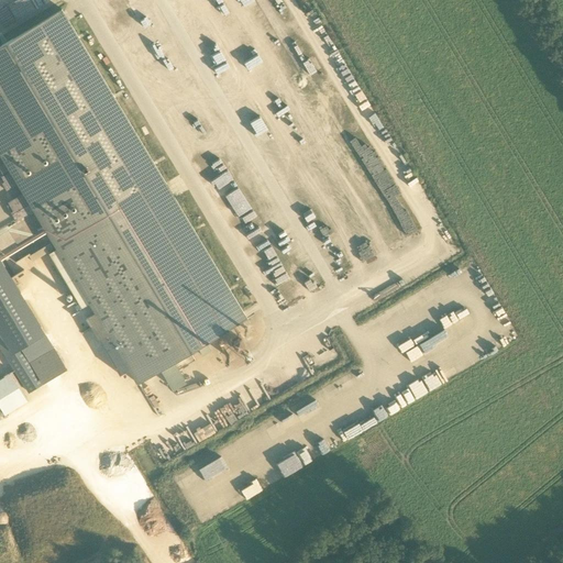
[(308,19),(318,13),(311,1),(301,7),(308,19)]
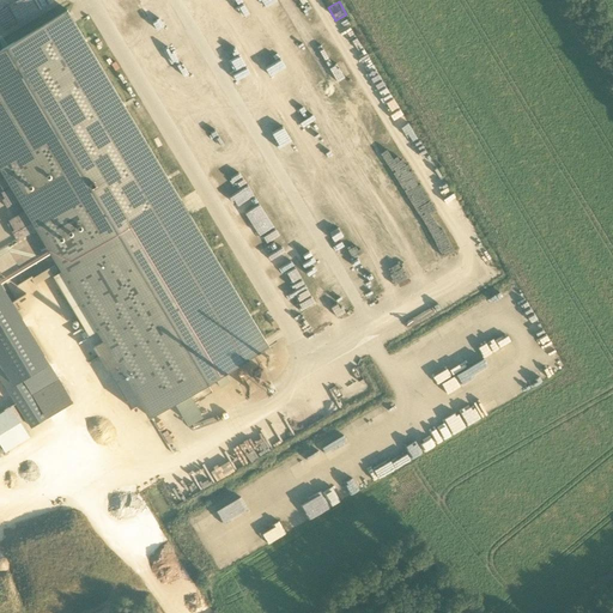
[(67,11),(0,50),(0,168),(62,272),(54,277),(86,331),(95,326),(104,340),(95,346),(131,408),(140,402),(150,417),(176,401),(180,408),(190,401),(192,404),(212,392),(207,383),(268,346),(67,11)]
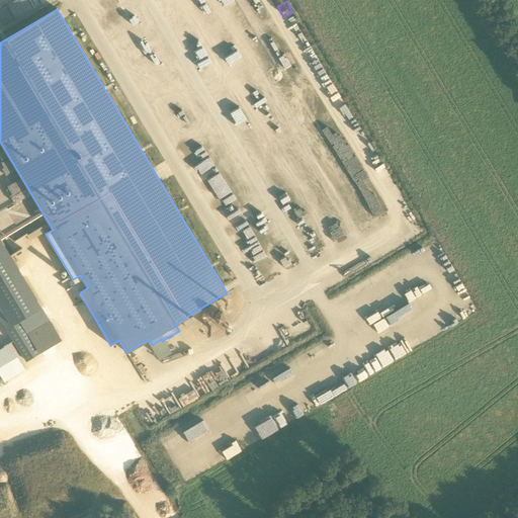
[(195,176),(201,173),(205,180),(220,172),(206,148),(186,159),(195,176)]
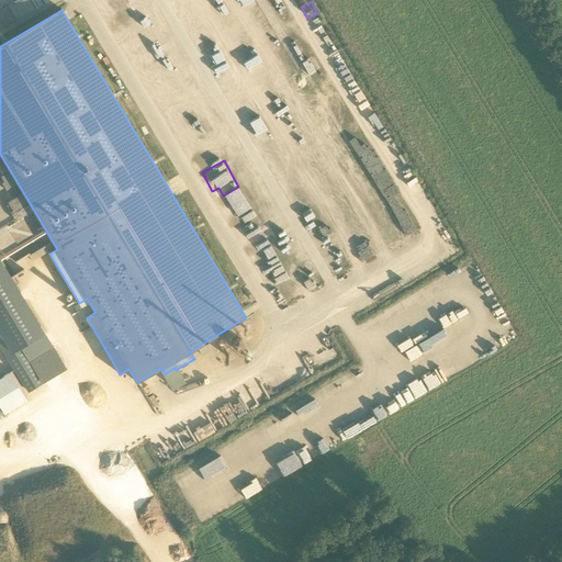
[(54,347),(0,257),(0,343),(29,391),(43,382),(30,361),(54,347)]
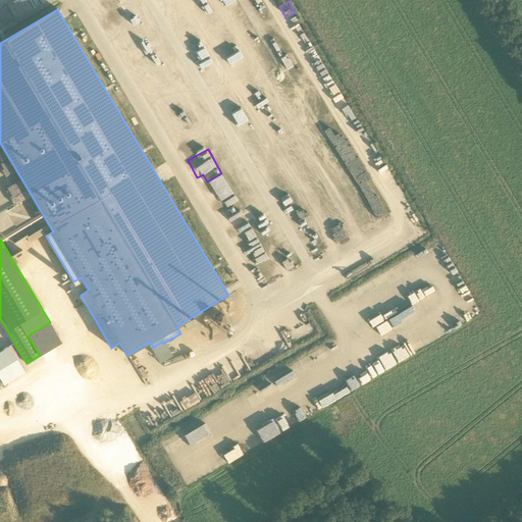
[(432,285),(422,291),(425,296),(434,291),(432,285)]
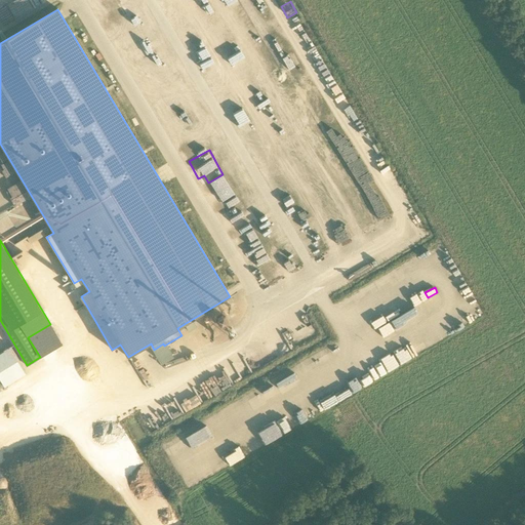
[(365,318),(373,331),(363,337),(369,350),(415,324),(401,297),(365,318)]
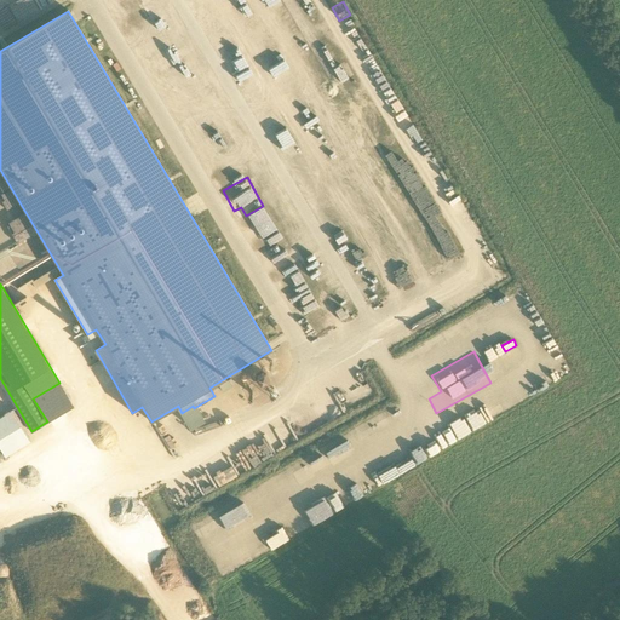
[(253,371),(250,385),(273,390),(275,374),(253,371)]
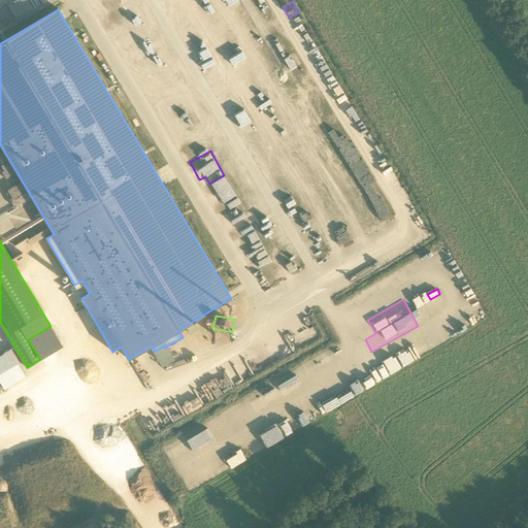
[(0,355),(0,376),(5,388),(28,376),(14,349),(0,355)]
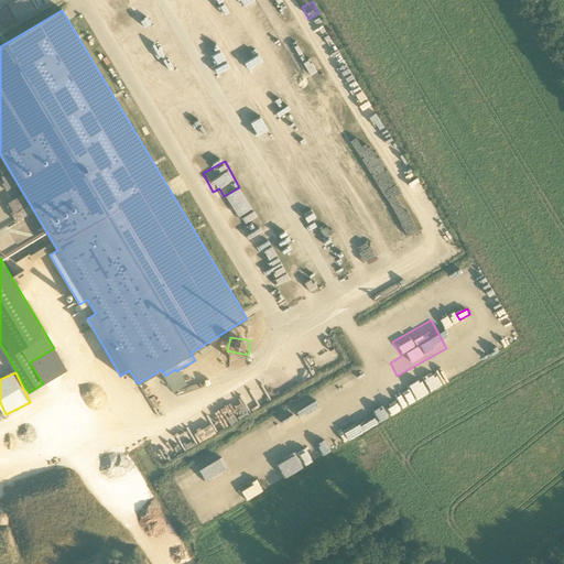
[(390,415),(413,402),(405,389),(382,402),(390,415)]
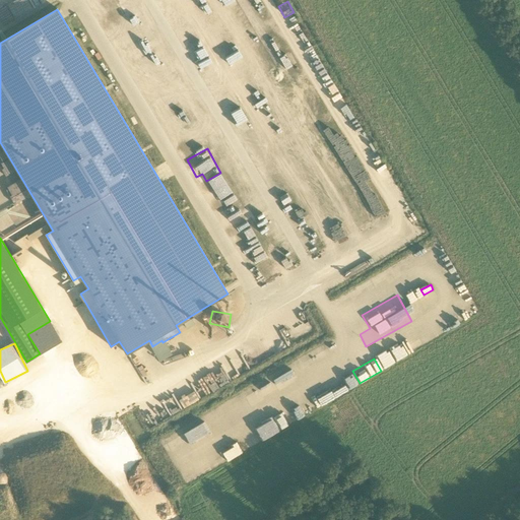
[(191,433),(186,425),(159,440),(165,448),(191,433)]
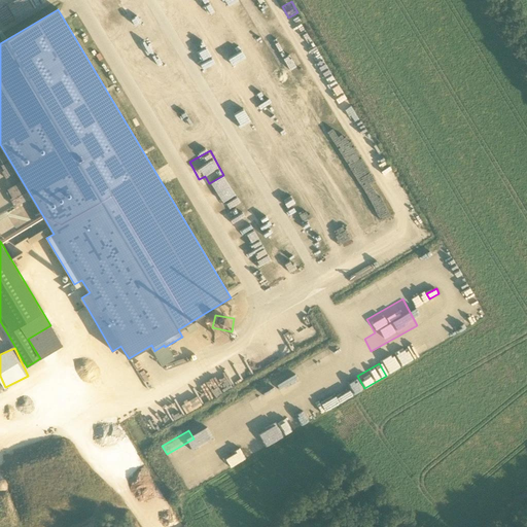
[(243,448),(247,457),(261,450),(257,442),(243,448)]
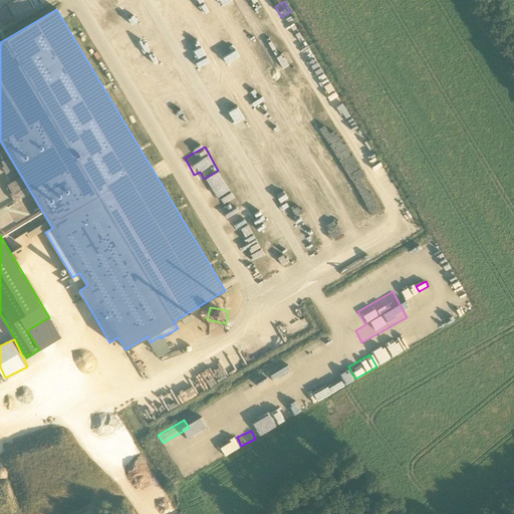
[(218,444),(225,456),(241,447),(234,435),(218,444)]
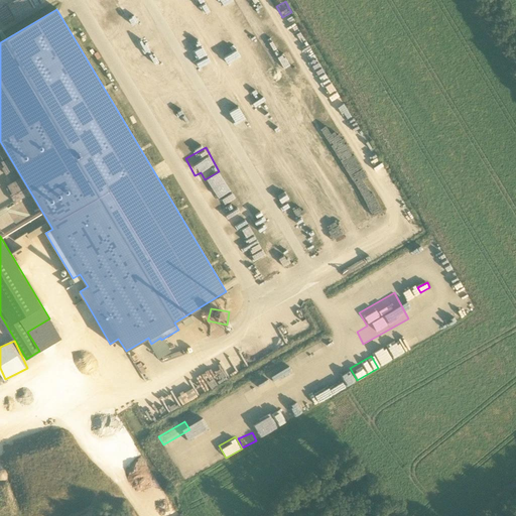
[(189,463),(177,470),(184,483),(197,476),(189,463)]
